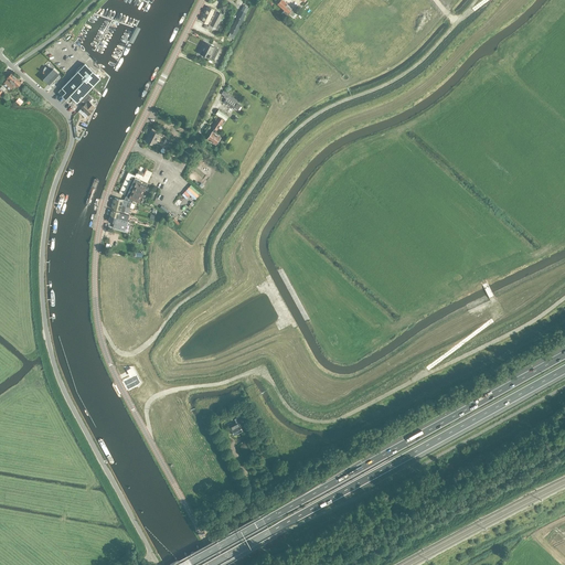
[(283,0),(276,0),(276,1),(277,2),(278,3),(277,4),(281,8),(284,10),(281,13),(285,17),(288,12),(291,14),(295,11),(291,9),(291,8),(286,3),(286,2),(283,0)]
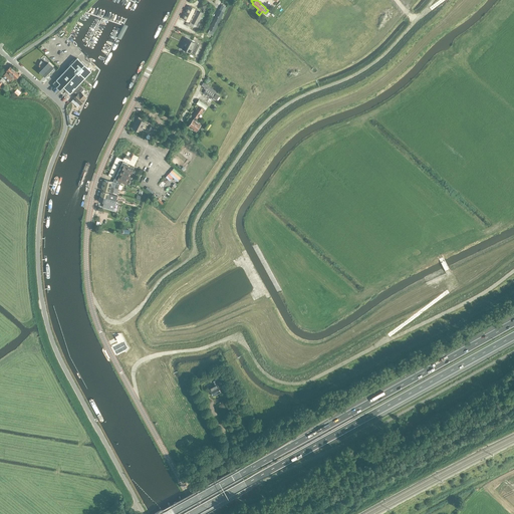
[(218,9),(209,28),(208,29),(209,30),(208,33),(213,35),(214,32),(213,32),(223,12),(224,12),(226,7),(221,5),(219,9),(218,9)]
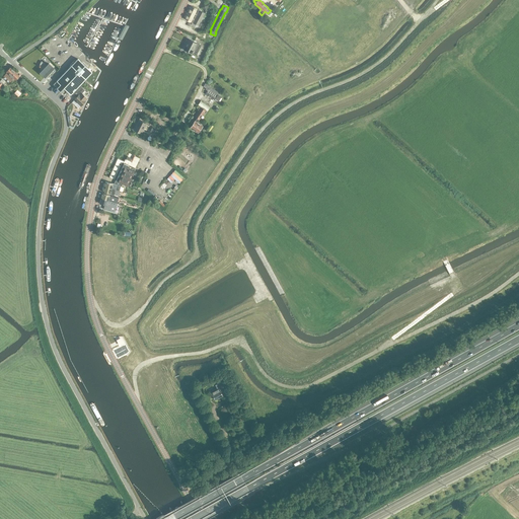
[(191,6),(188,12),(202,19),(205,13),(191,6)]
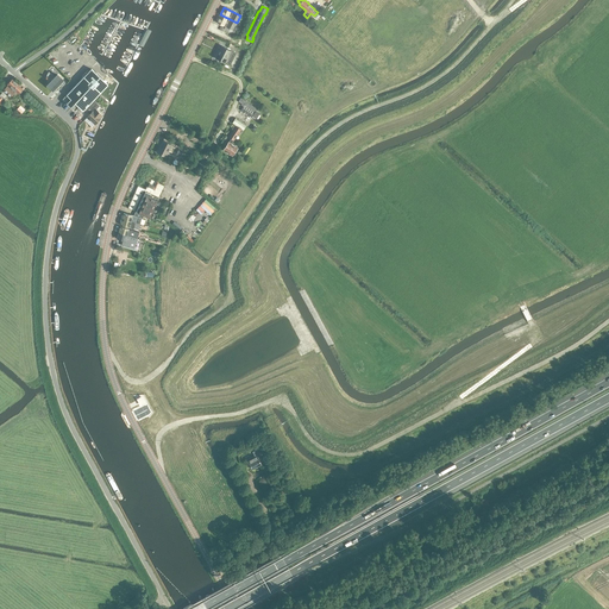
[(237,23),(220,14),(217,22),(226,27),(225,31),(231,35),(232,30),(237,23)]
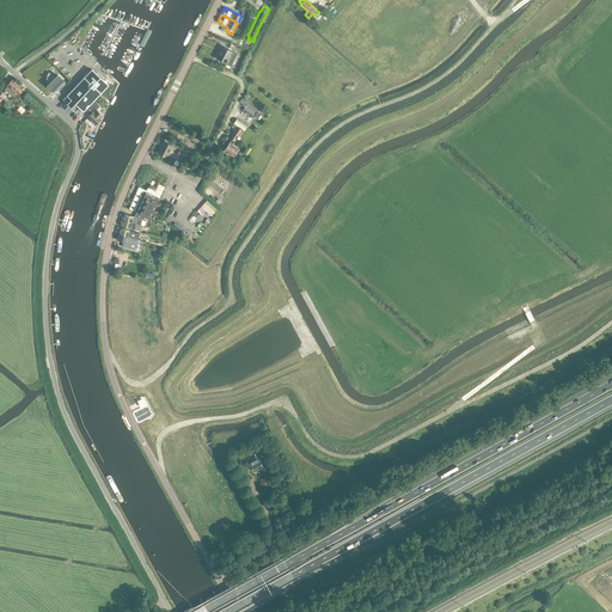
[(231,66),(237,54),(222,47),(216,59),(231,66)]
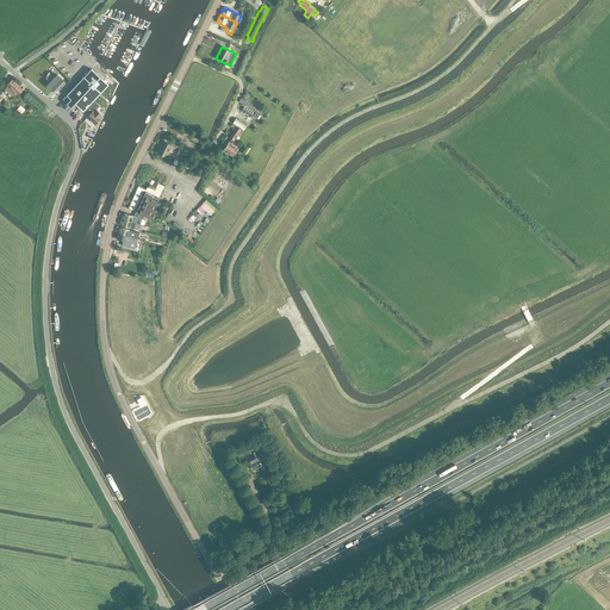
[(91,68),(62,99),(75,111),(79,106),(83,111),(88,105),(94,98),(107,85),(91,68)]
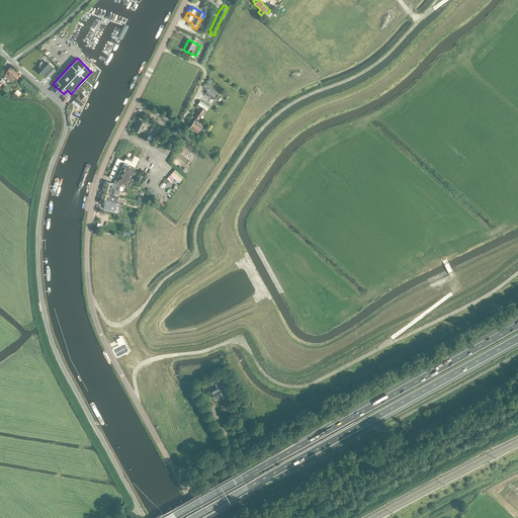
[(41,70),(41,71),(40,72),(46,77),(48,74),(50,76),(56,70),(49,64),(47,66),(41,61),(40,62),(40,63),(39,64),(39,65),(39,67),(39,68),(40,69),(41,70)]
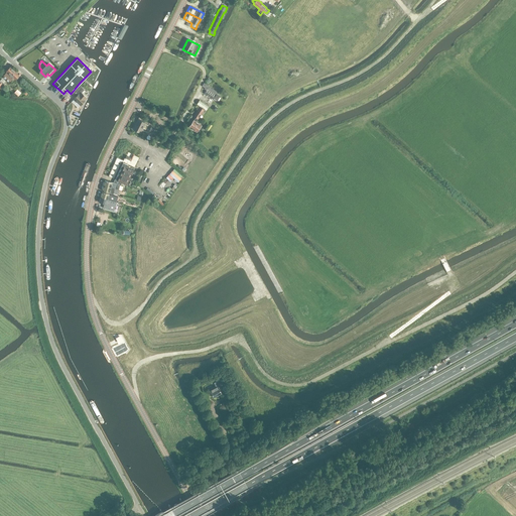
[(5,72),(6,73),(2,77),(8,82),(13,77),(15,79),(16,79),(17,79),(18,77),(18,76),(19,75),(10,67),(5,72)]
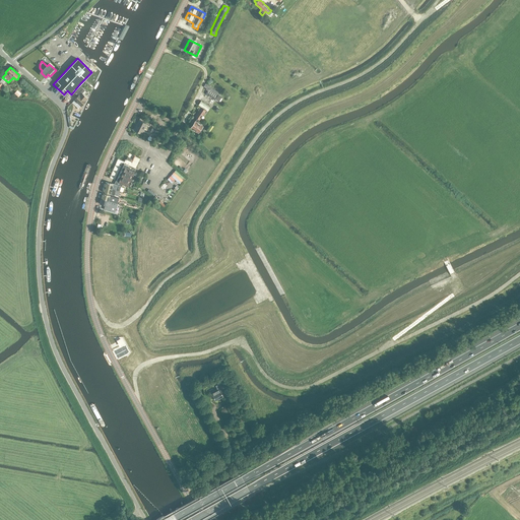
[(80,93),(74,100),(81,106),(87,99),(82,93),(85,90),(82,87),(83,86),(80,83),(75,89),(80,93)]
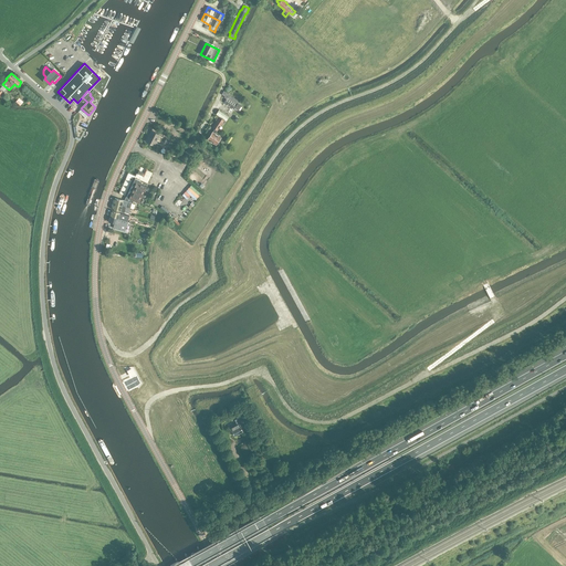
[(237,104),(230,100),(224,96),(224,97),(227,98),(223,103),(233,109),(234,108),(238,111),(242,105),(238,103),(237,104)]
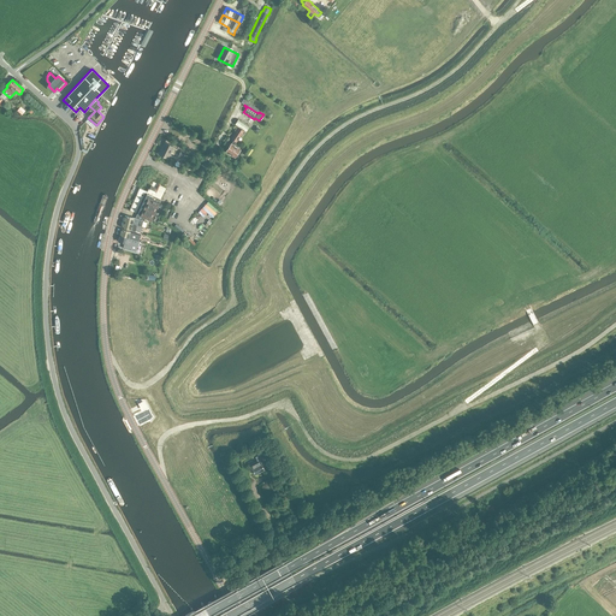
[(246,131),(249,126),(238,119),(235,124),(246,131)]
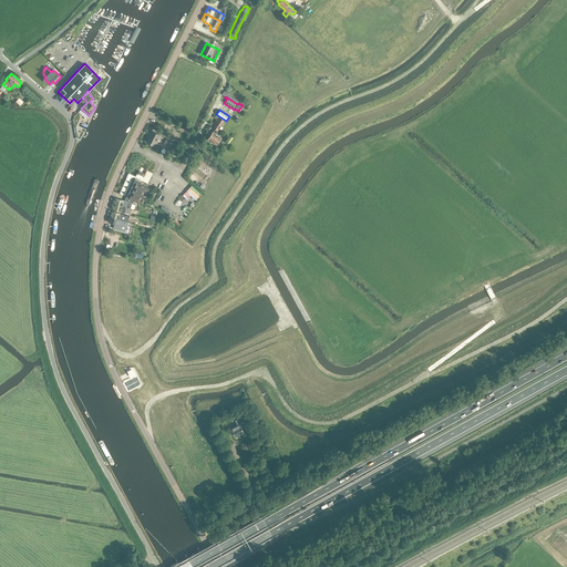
[(222,138),(216,134),(217,131),(218,131),(223,124),(218,121),(214,129),(215,129),(213,132),(214,133),(208,140),(216,145),(222,138)]
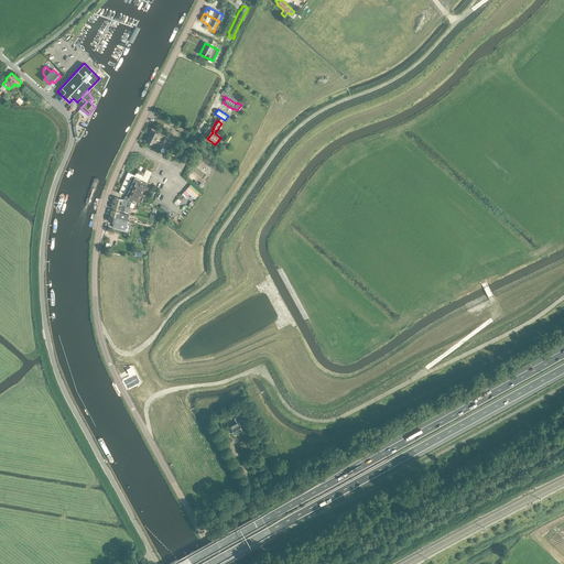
[(154,144),(160,133),(151,130),(145,141),(154,144)]
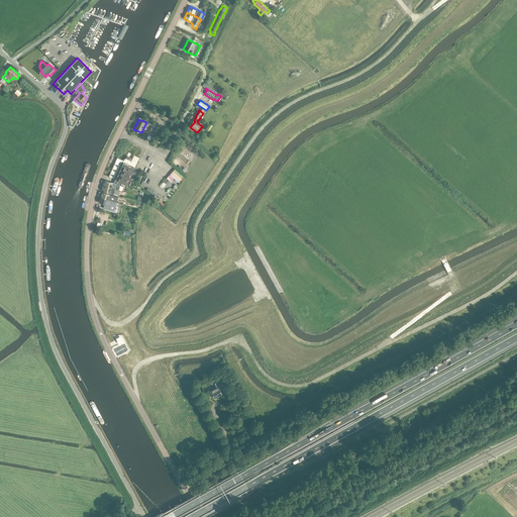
[(118,143),(115,151),(114,156),(117,158),(109,176),(115,179),(118,180),(122,181),(130,185),(136,170),(134,169),(134,167),(135,167),(139,156),(138,156),(141,147),(129,142),(129,141),(126,139),(125,140),(124,141),(121,140),(119,144),(118,143)]
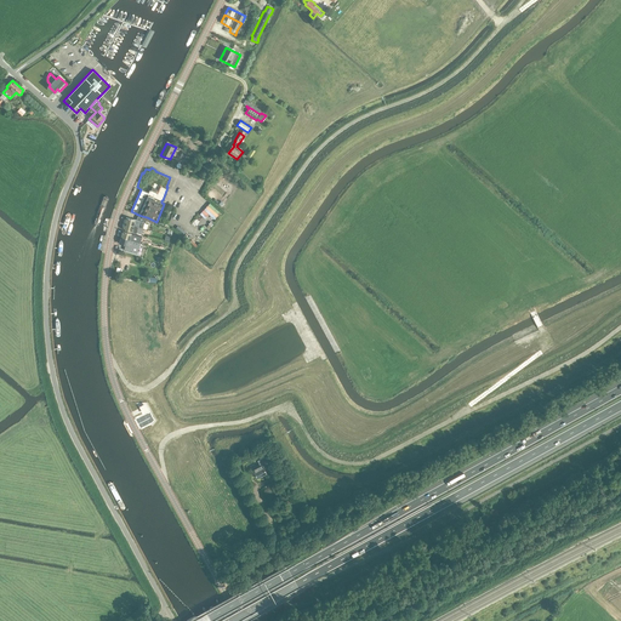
[(136,220),(126,217),(124,223),(143,229),(144,223),(144,222),(146,222),(147,217),(138,215),(136,220)]
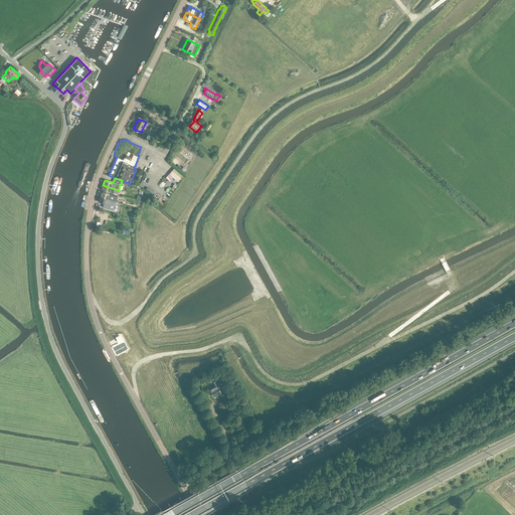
[(119,190),(103,185),(102,190),(109,192),(113,193),(117,195),(119,190)]
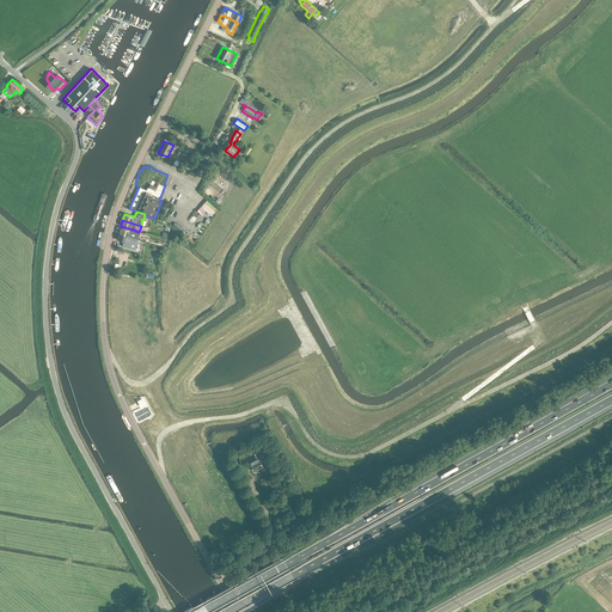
[(120,228),(118,234),(136,239),(138,234),(134,232),(130,231),(130,230),(129,230),(128,231),(120,228)]
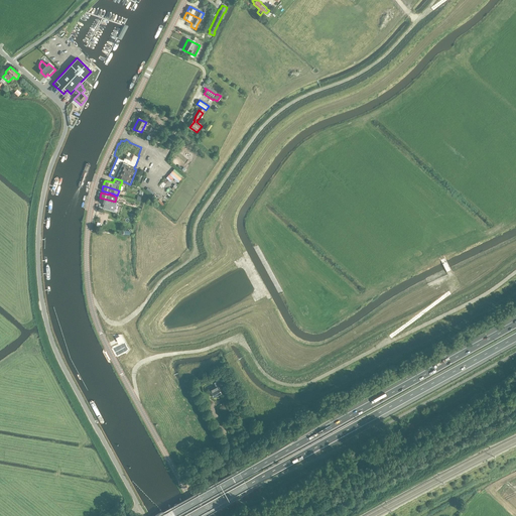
[(161,196),(158,201),(163,205),(166,200),(161,196)]
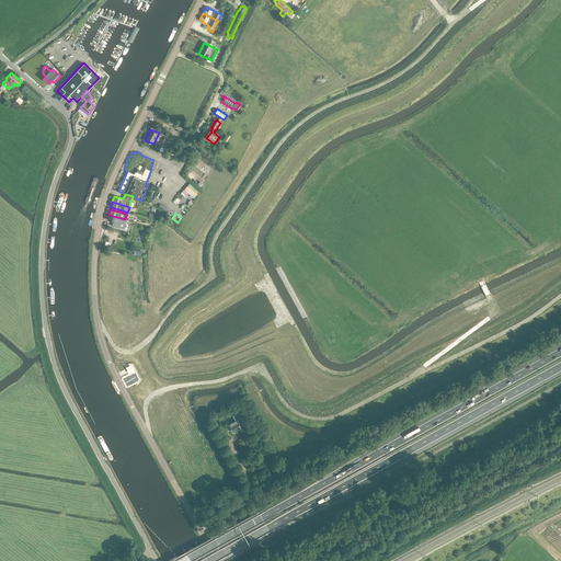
[(125,219),(109,215),(107,220),(124,225),(125,219)]
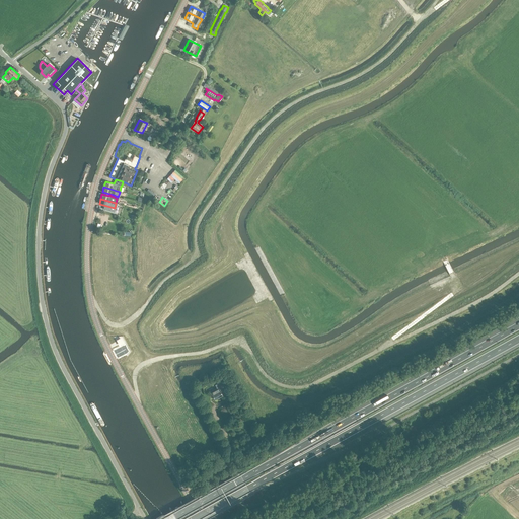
[(222,381),(215,385),(217,388),(211,391),(215,399),(222,395),(220,391),(222,390),(223,391),(226,389),(222,381)]
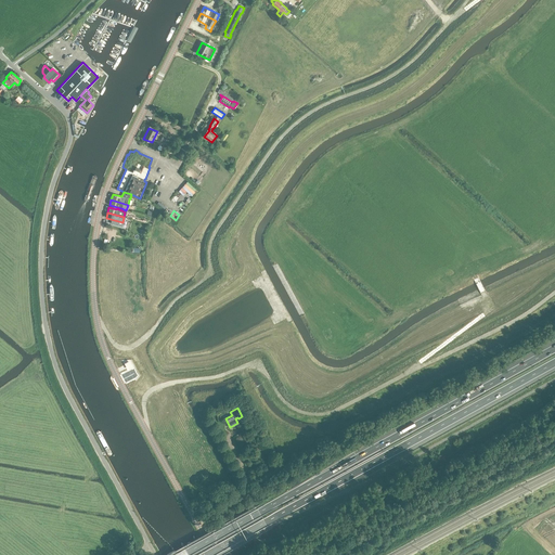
[(93,430),(108,457),(115,453),(100,427),(93,430)]
